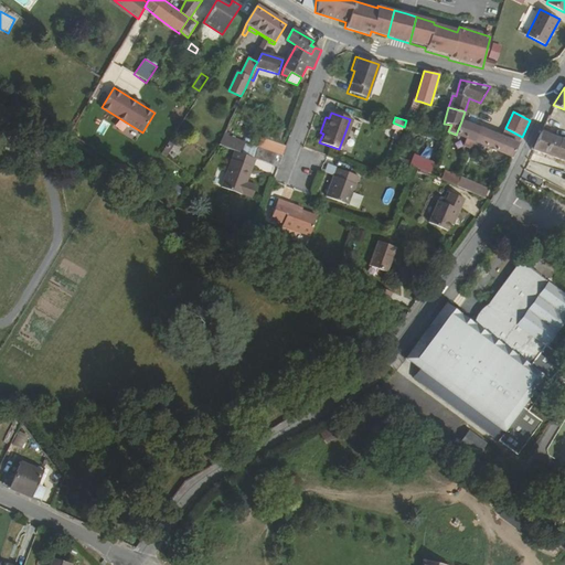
[(475,141),(480,129),(461,121),(456,135),(464,138),(467,139),(475,141)]
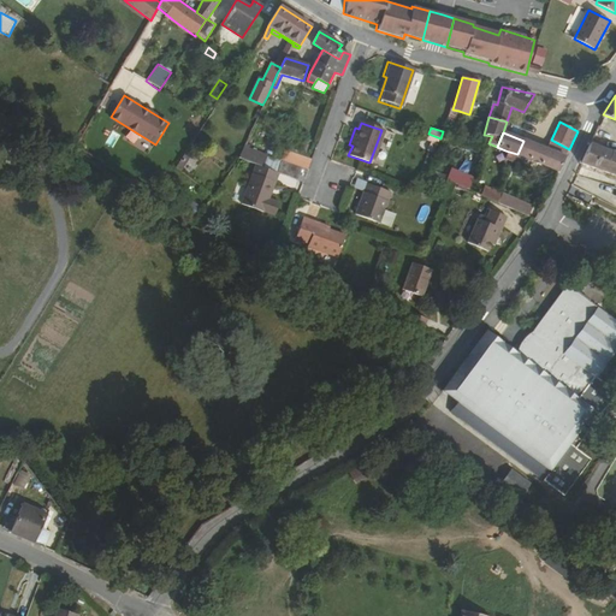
[(437,144),(440,138),(428,134),(426,140),(432,142),(437,144)]
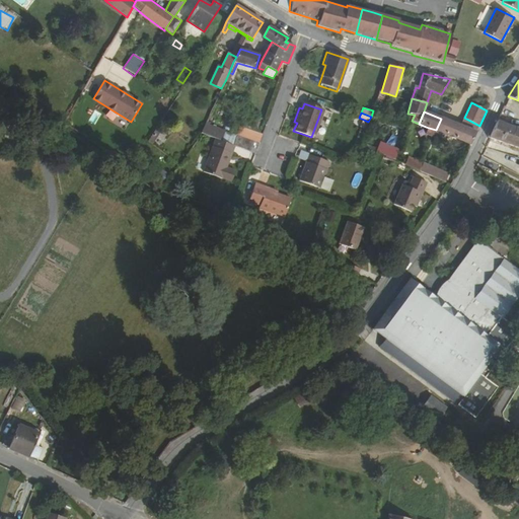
[(464,118),(461,126),(441,119),(436,130),(442,133),(470,144),(479,126),(464,118)]
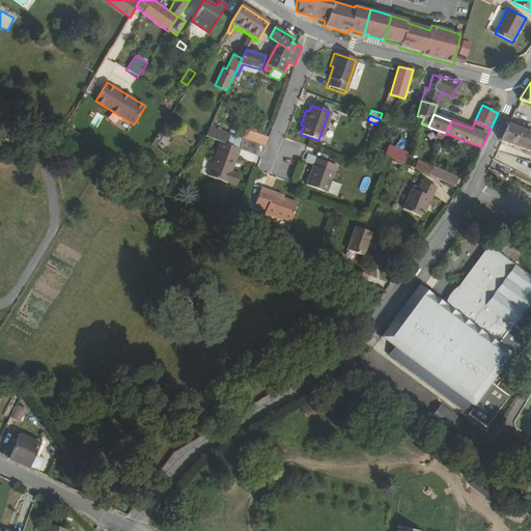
[(527,131),(507,123),(506,124),(508,126),(502,140),(500,139),(499,141),(530,150),(530,131),(528,130),(527,131)]
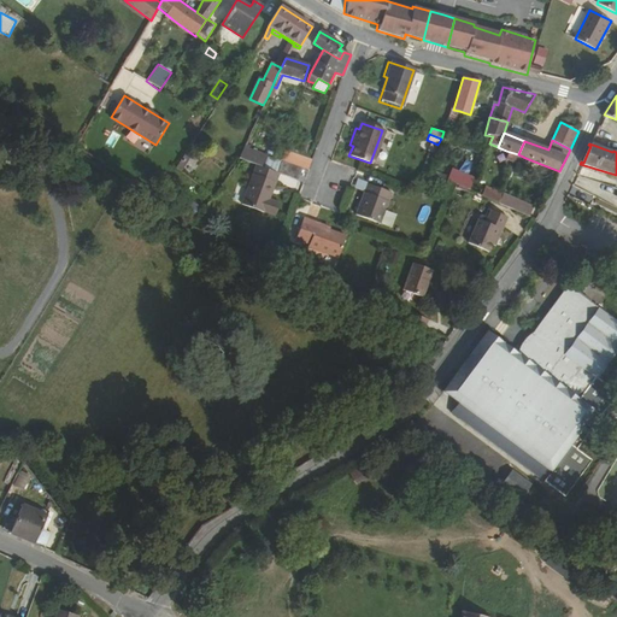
[(278,174),(281,163),(248,150),(250,147),(246,145),(239,159),(278,174)]
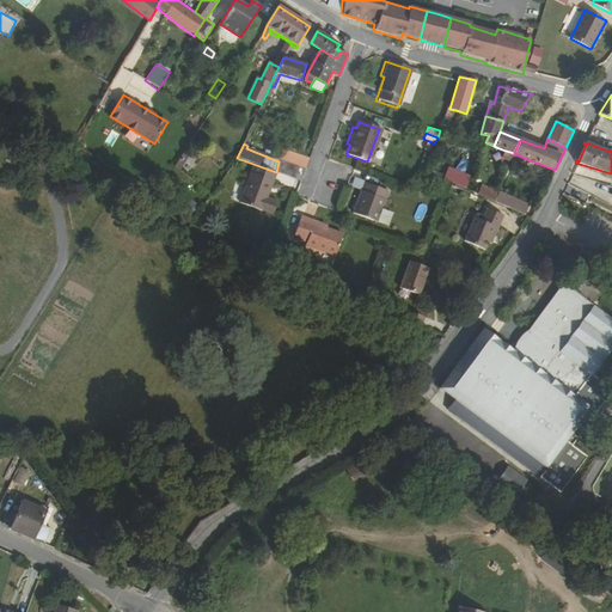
[(279,161),(276,172),(301,182),(310,159),(282,150),(279,161)]
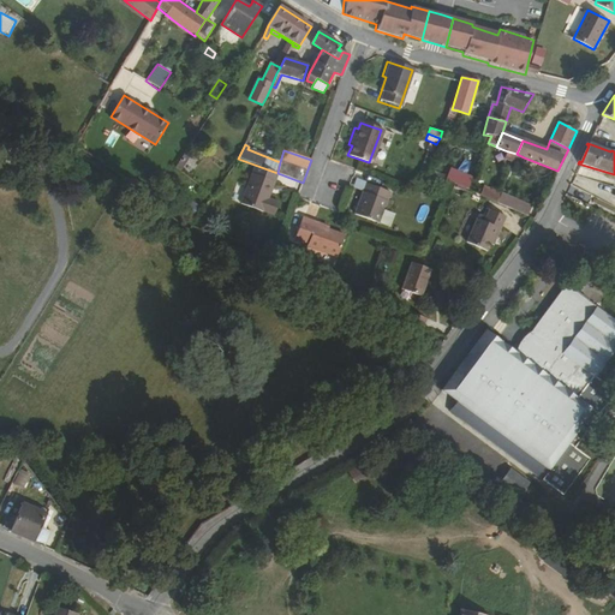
[(180,171),(190,154),(186,151),(177,167),(180,171)]
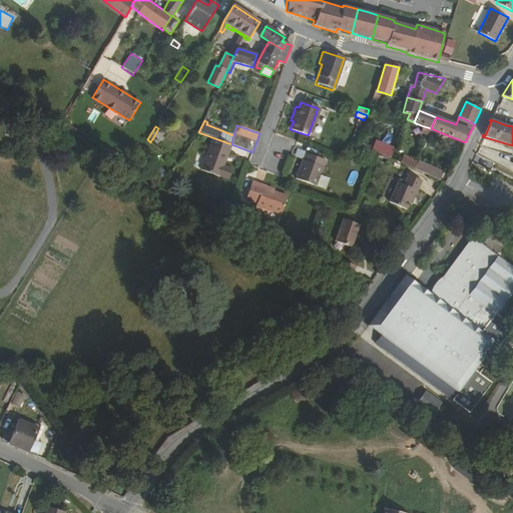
[(421,133),(428,136),(429,133),(431,128),(424,126),(421,133)]
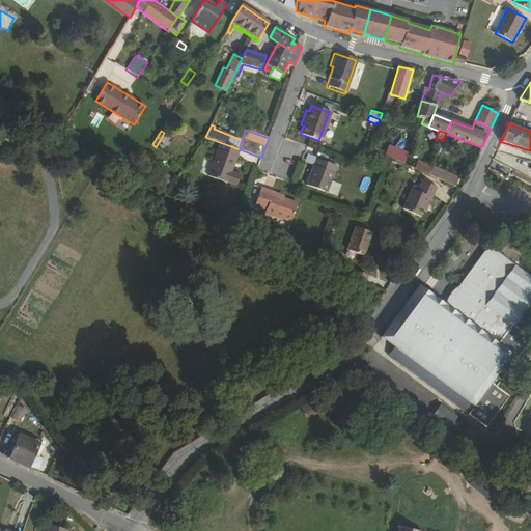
[(167,136),(159,146),(165,150),(172,139),(167,136)]
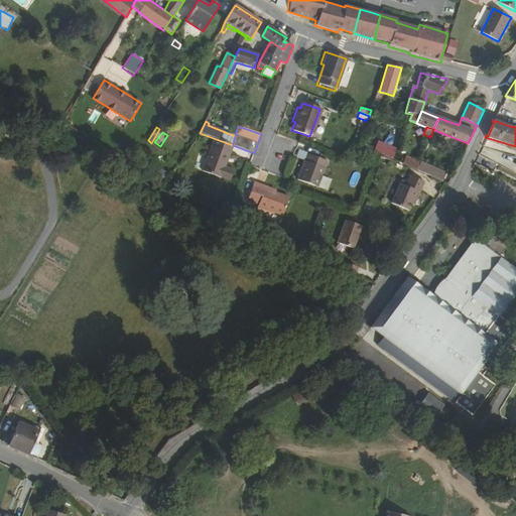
[(203,171),(230,180),(234,170),(226,167),(233,145),(215,138),(203,171)]
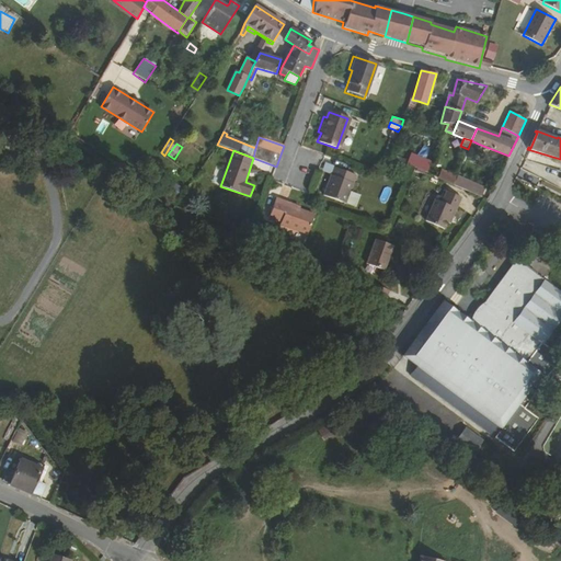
[(432,162),(412,155),(409,164),(427,172),(432,162)]
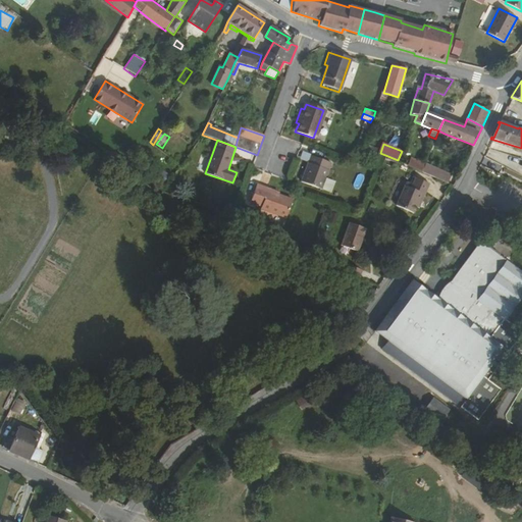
[(361,154),(371,158),(373,153),(363,149),(361,154)]
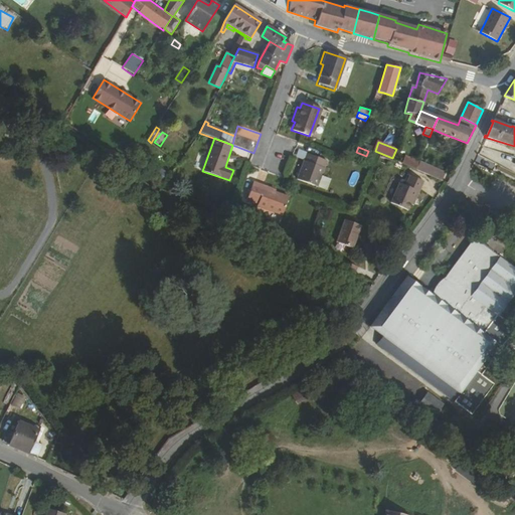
[(304,160),(307,154),(307,153),(299,150),(297,157),(304,160)]
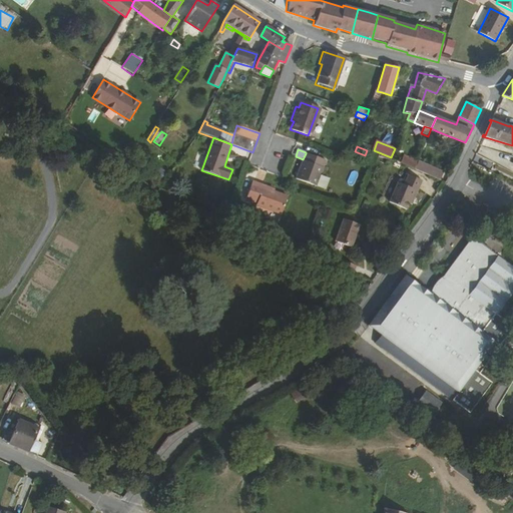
[(306,153),(303,159),(296,178),(317,186),(317,185),(320,176),(326,160),(306,153)]
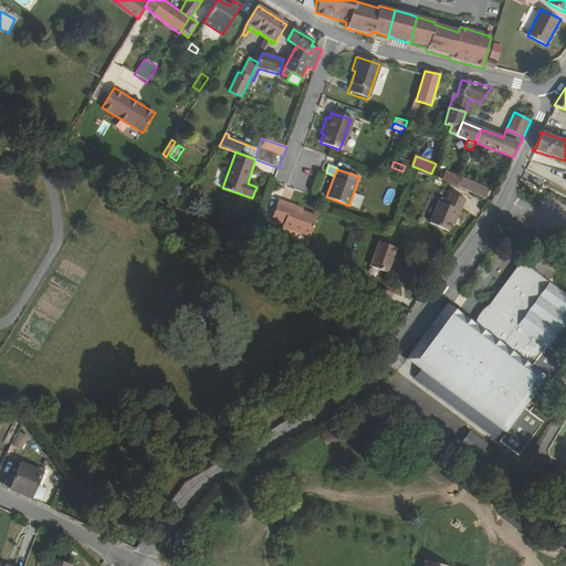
[(446,171),(442,179),(458,187),(461,179),(446,171)]
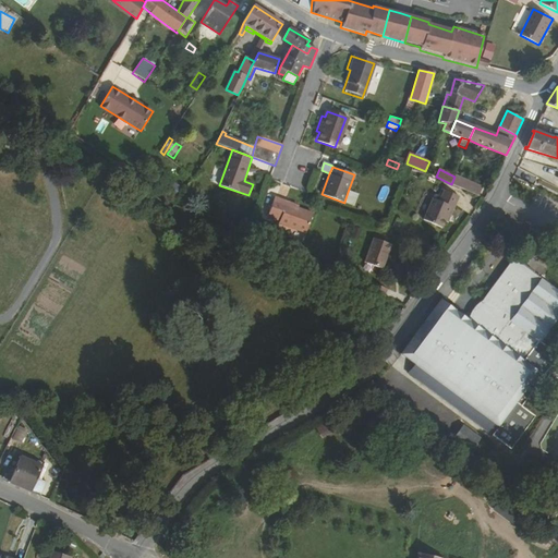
[(482,189),(455,177),(451,184),(478,196),(482,189)]
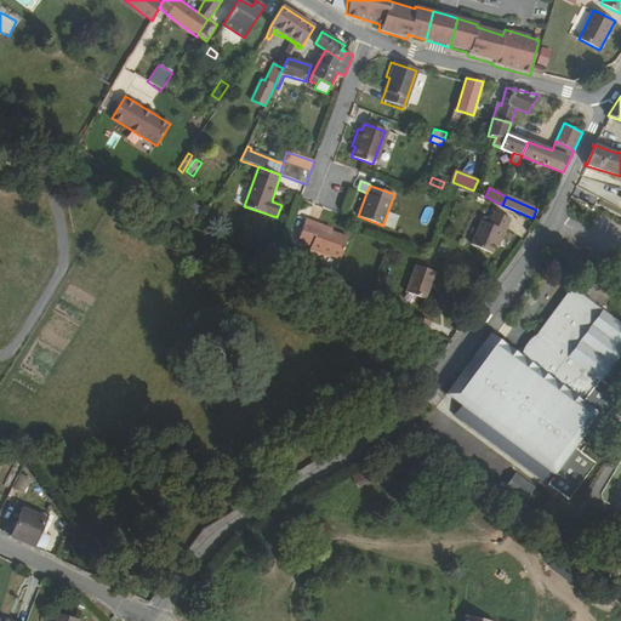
[(189,215),(197,220),(203,210),(195,205),(189,215)]
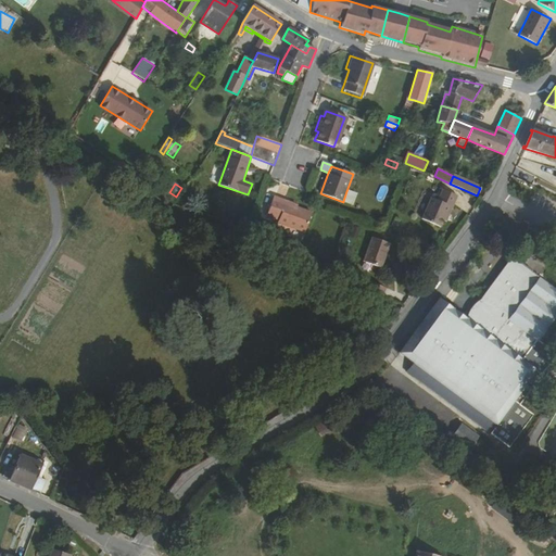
[(449,206),(453,207),(457,197),(441,190),(437,202),(430,200),(421,222),(440,229),(443,222),(449,206)]
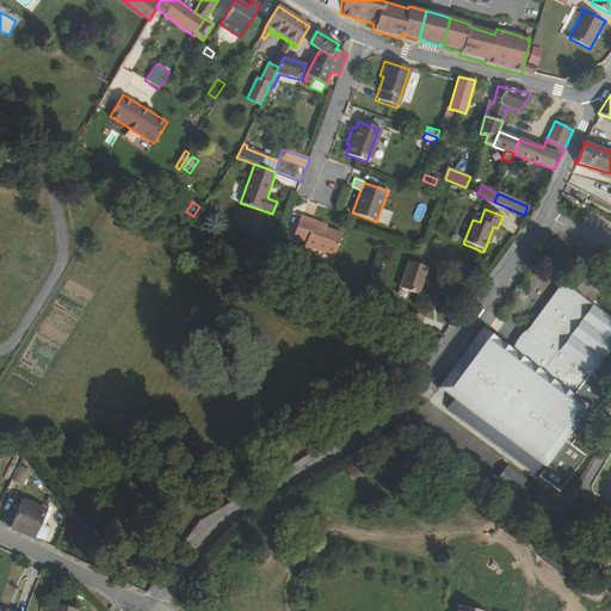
[(377,221),(387,224),(392,214),(381,210),(377,221)]
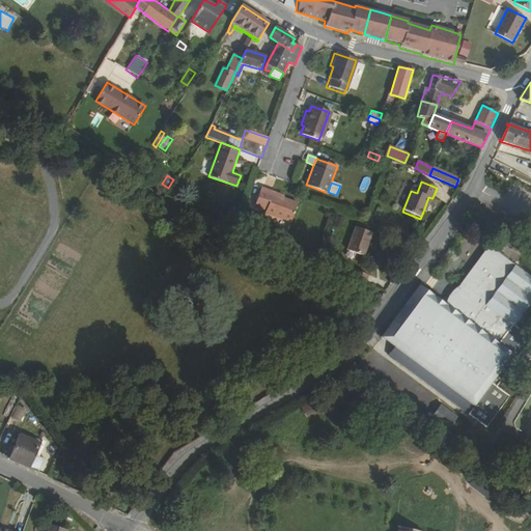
[(274,192),(261,188),(255,206),(267,211),(266,213),(291,222),(298,203),(283,198),(273,194),(274,192)]
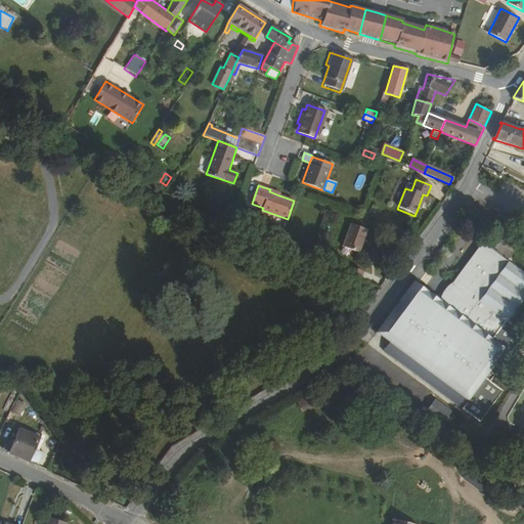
[(421,211),(427,195),(423,194),(418,209),(421,211)]
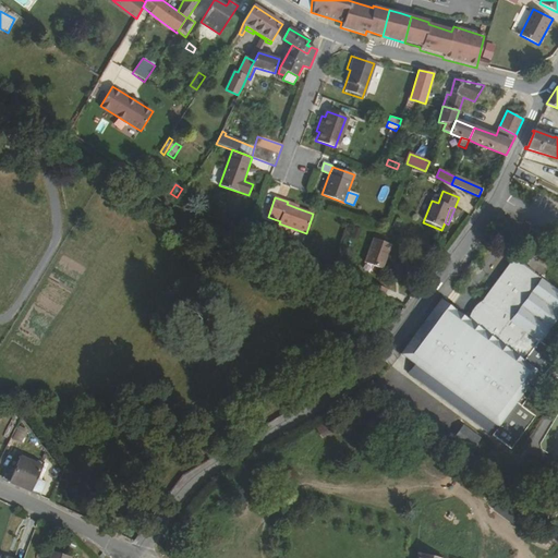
[(240,217),(237,225),(244,228),(247,220),(240,217)]
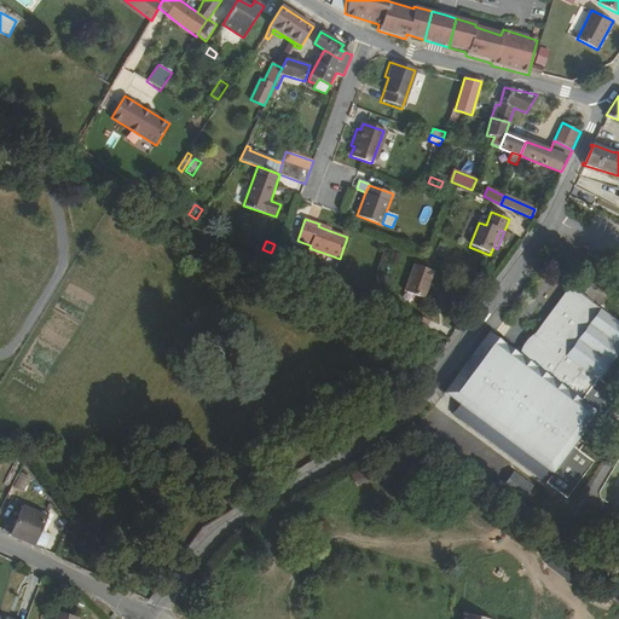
[(391,262),(398,265),(401,254),(394,252),(391,262)]
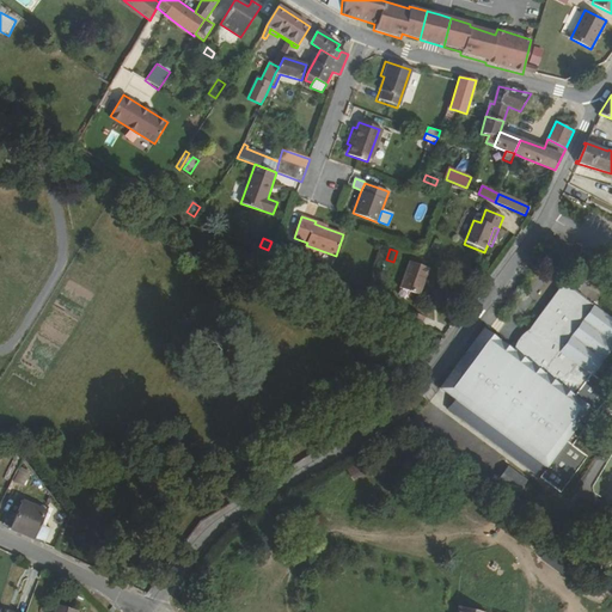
[(402,288),(418,294),(428,268),(411,262),(402,288)]
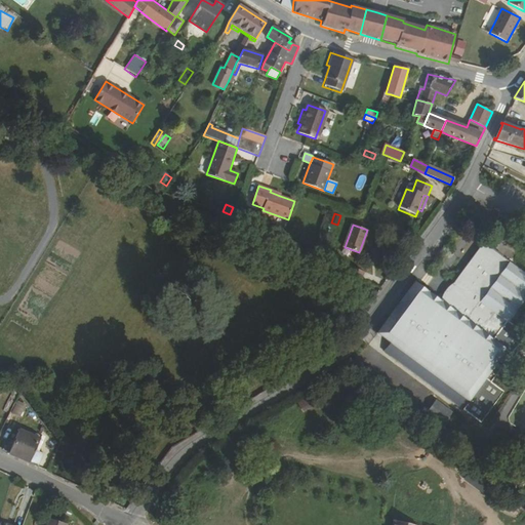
[(390,342),(384,351),(481,422),(505,392),(491,382),(522,341),(520,330),(509,322),(524,298),(524,273),(484,243),(454,284),(451,286),(449,288),(445,292),(444,295),(441,301),(415,282),(376,333),(390,342)]
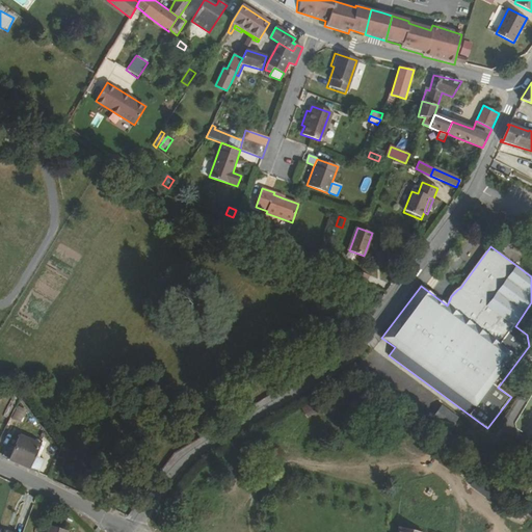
[(353,276),(367,283),(370,275),(356,269),(353,276)]
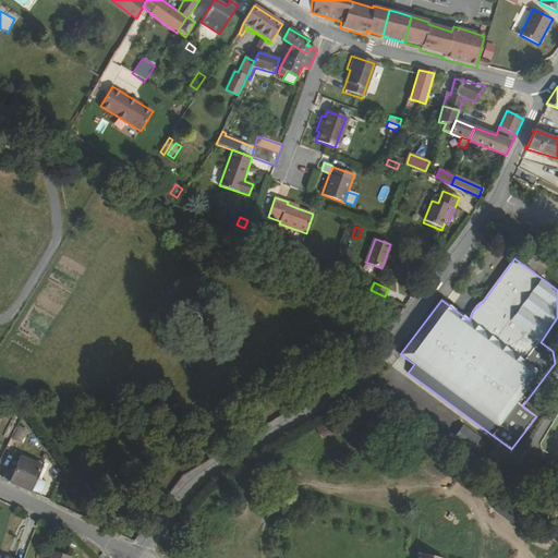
[(19,426),(13,438),(21,443),(27,431),(19,426)]
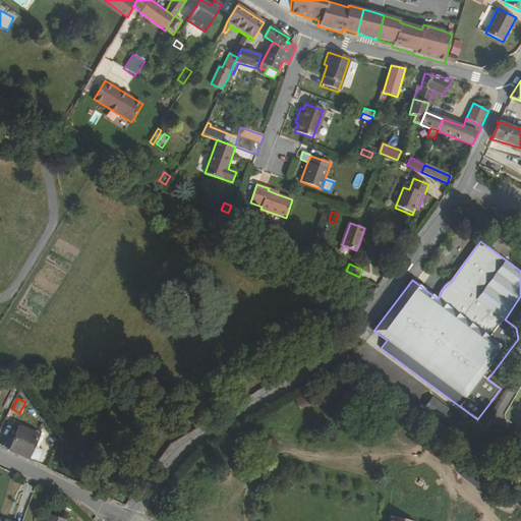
[(430,399),(425,407),(445,417),(449,408),(430,399)]
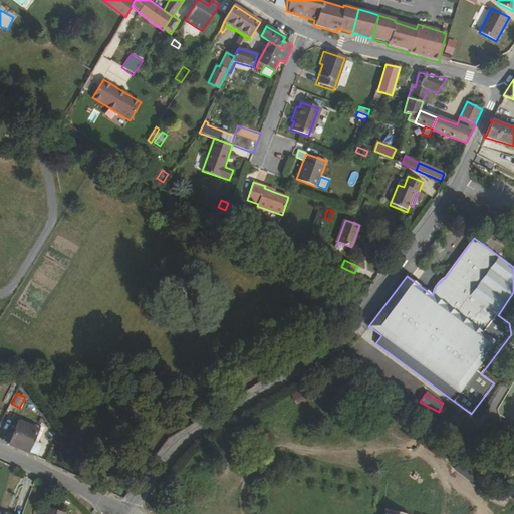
[(11,431),(6,442),(8,444),(37,457),(42,444),(33,440),(36,434),(37,431),(38,430),(19,421),(14,433),(11,431)]
